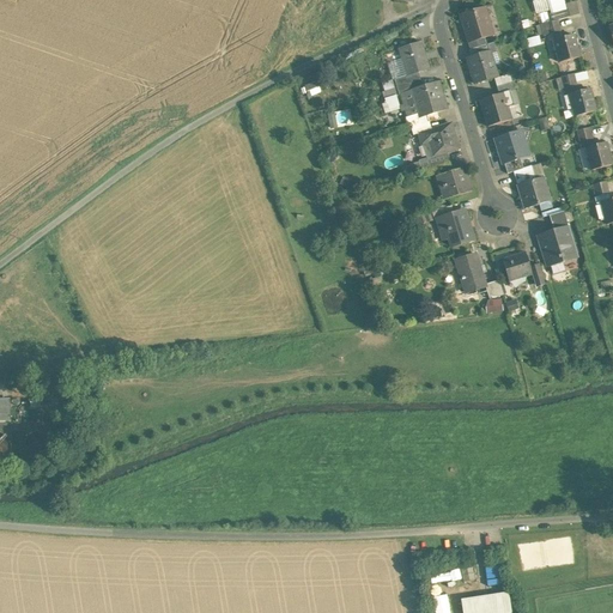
[(535,0),(536,1),(533,2),(536,14),(550,11),(551,13),(566,10),(565,5),(563,0),(535,0)]
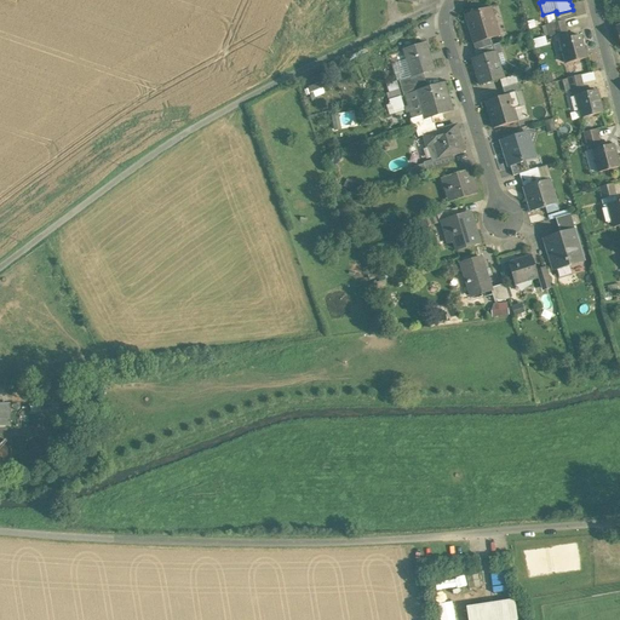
[(583,1),(572,5),(573,10),(575,17),(586,15),(583,1)]
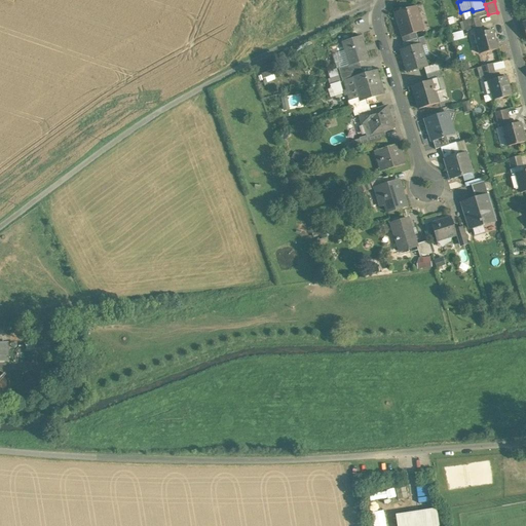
[(415,7),(396,13),(403,35),(403,37),(415,33),(422,31),(415,7)]
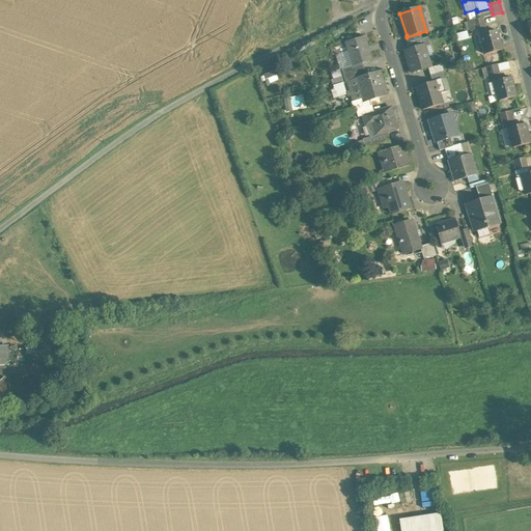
[(491,8),(477,11),(478,19),(482,18),(493,15),(491,8)]
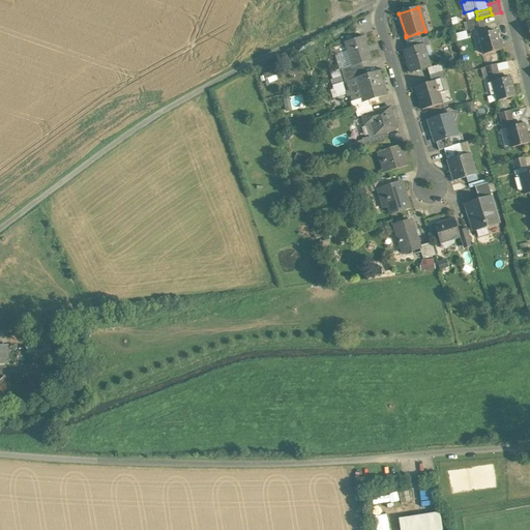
[(474,30),(484,28),(481,18),(477,19),(468,22),(470,31),(474,30)]
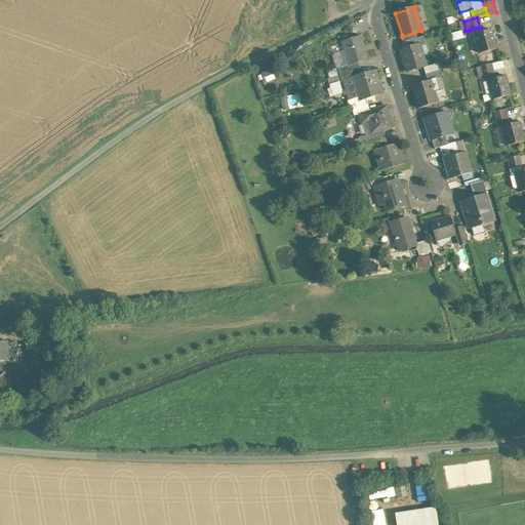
[(452,39),(462,38),(461,30),(451,32),(452,39)]
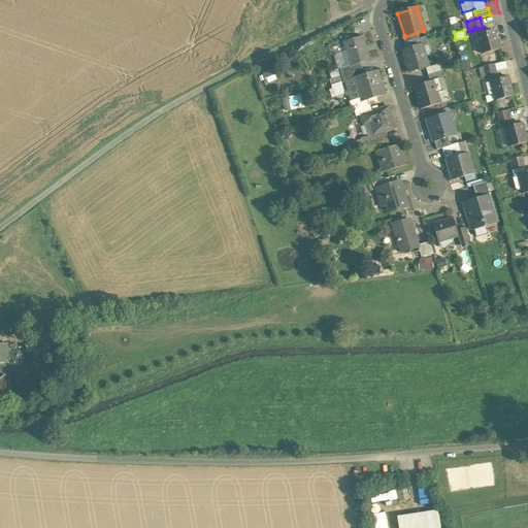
[(484,33),(476,35),(482,54),(499,50),(496,39),(494,31),(494,30),(484,33)]
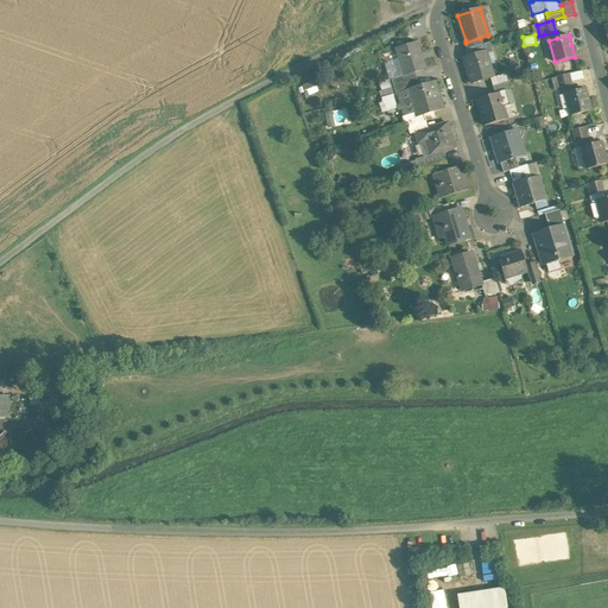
[(480,38),(466,43),(466,40),(463,42),(466,50),(482,45),(480,38)]
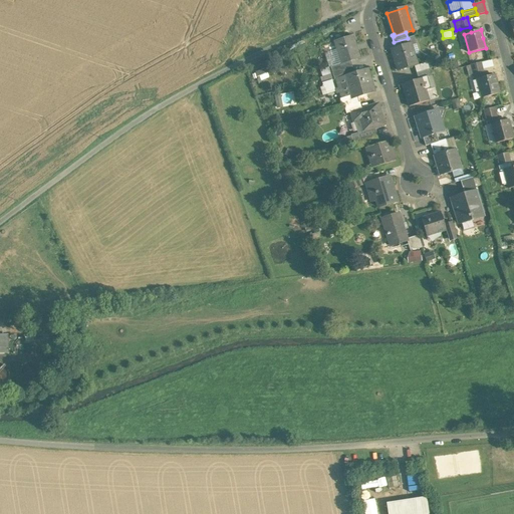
[(352,36),(334,41),(341,63),(341,64),(350,61),(359,58),(352,36)]
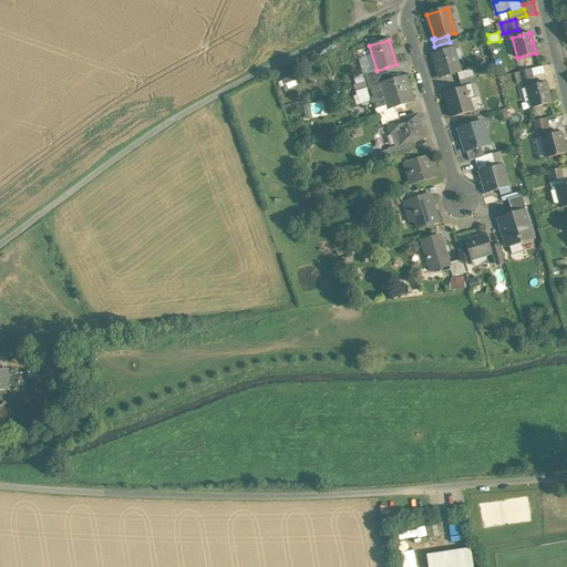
[(450,42),(434,47),(436,53),(452,48),(450,42)]
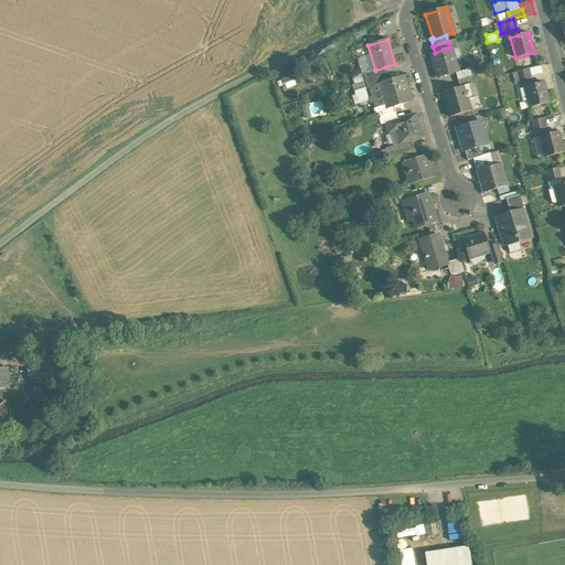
[(435,53),(430,54),(437,77),(458,71),(451,48),(450,48),(435,53)]
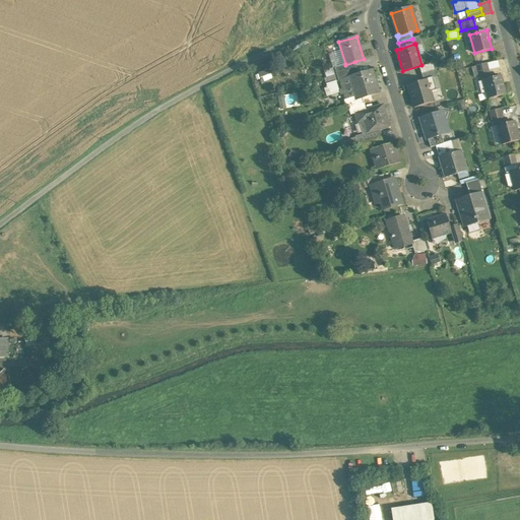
[(477,61),(489,58),(488,53),(476,56),(477,61)]
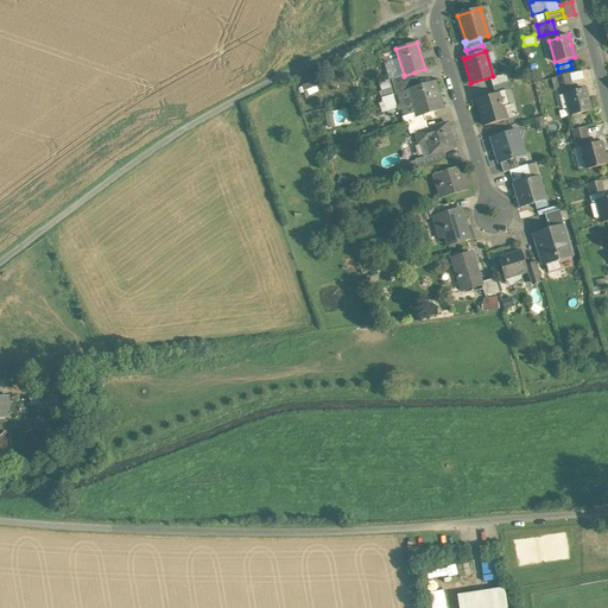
[(415,73),(404,76),(404,75),(391,80),(393,87),(417,80),(415,73)]
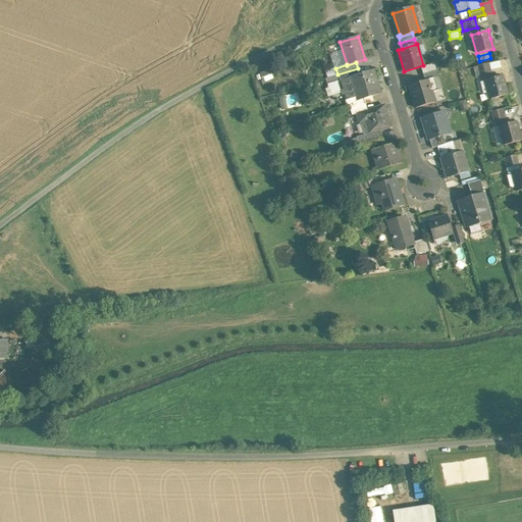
[(434,63),(421,67),(423,74),(435,70),(436,70),(434,63)]
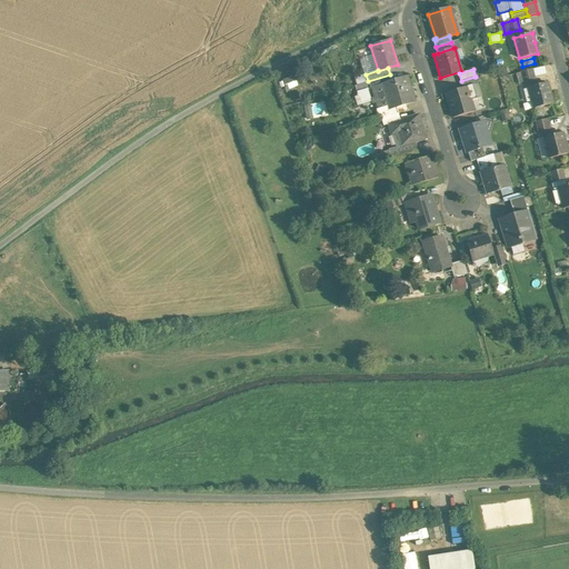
[(532,69),(521,72),(523,82),(535,80),(532,69)]
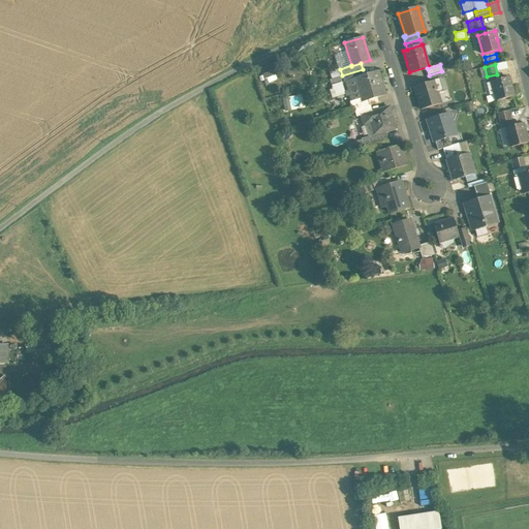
[(273,69),(262,73),(267,83),(277,79),(273,69)]
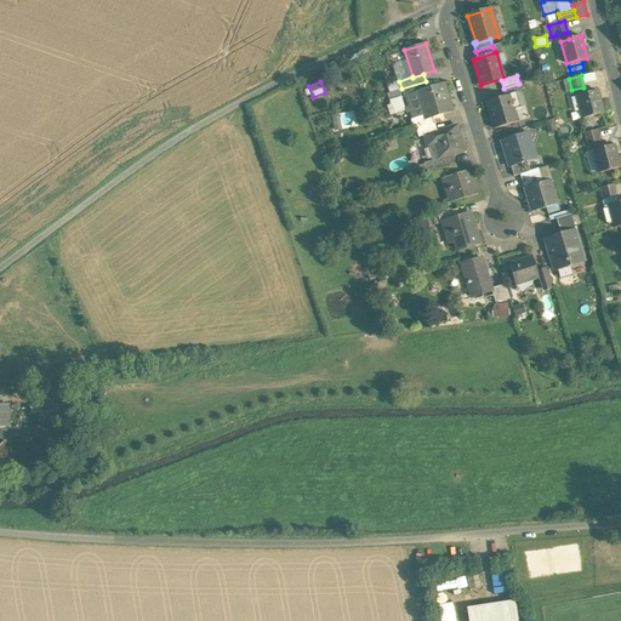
[(426,81),(402,89),(404,97),(406,96),(416,92),(428,89),(426,81)]
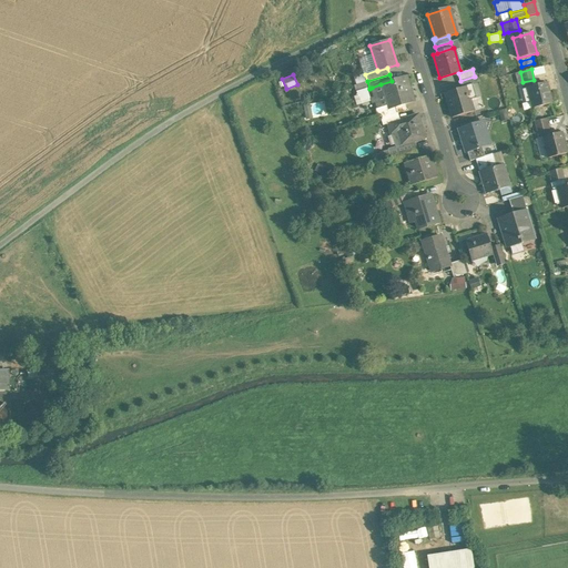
[(392,81),(381,84),(372,88),(378,109),(386,107),(386,109),(388,109),(388,110),(396,108),(414,102),(406,77),(392,81)]
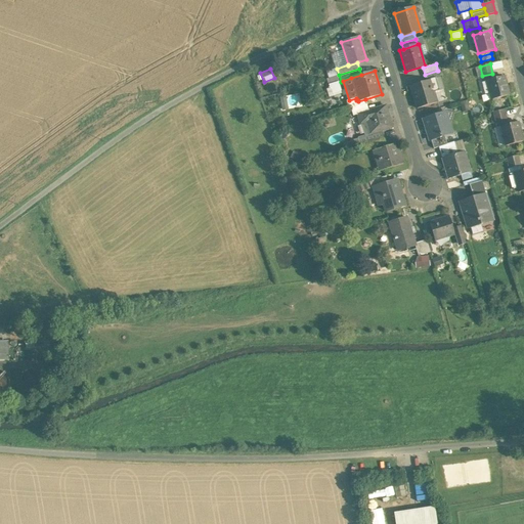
[(425,75),(427,81),(436,78),(436,79),(440,78),(438,71),(437,71),(425,75)]
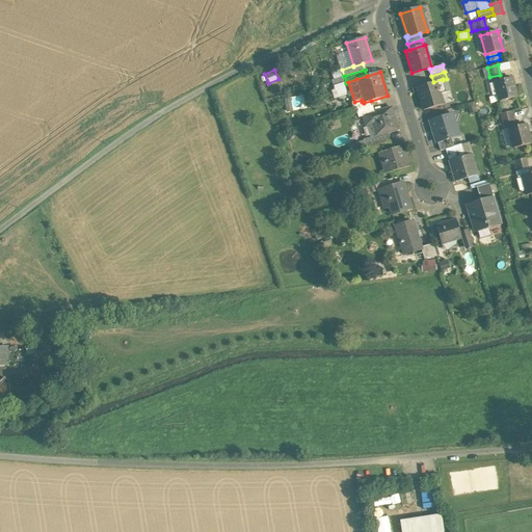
[(502,80),(495,82),(499,102),(516,97),(514,86),(513,86),(511,78),(502,80)]
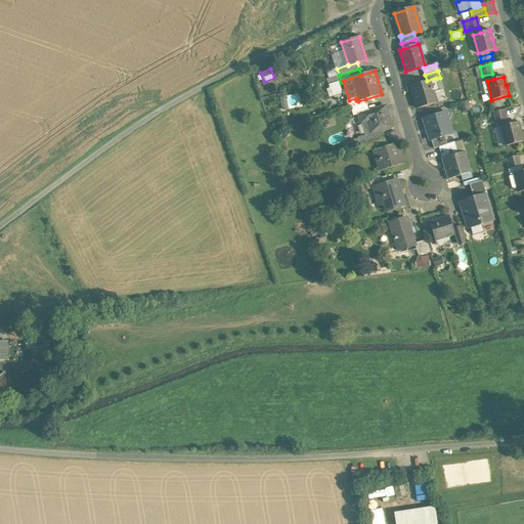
[(427,81),(410,86),(418,108),(437,102),(434,92),(440,90),(436,79),(436,78),(427,81)]
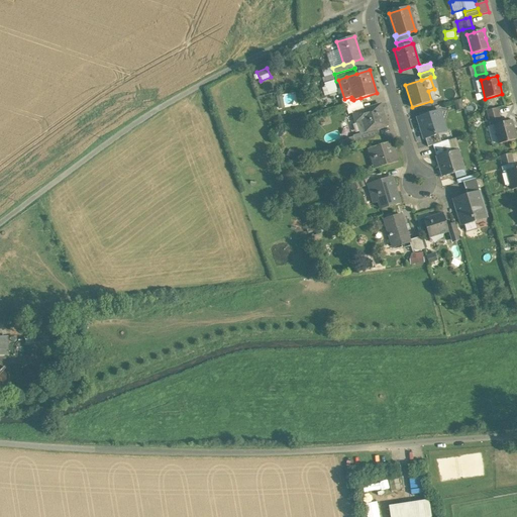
[(296,93),(283,95),(286,107),(298,105),(296,93)]
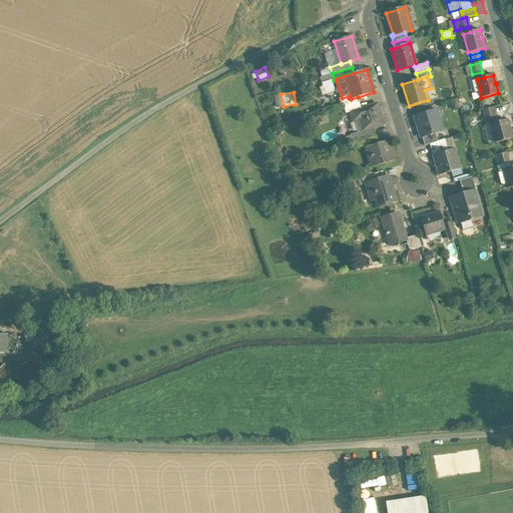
[(358,97),(351,99),(351,98),(349,98),(349,96),(342,98),(339,99),(342,108),(344,107),(359,103),(358,97)]
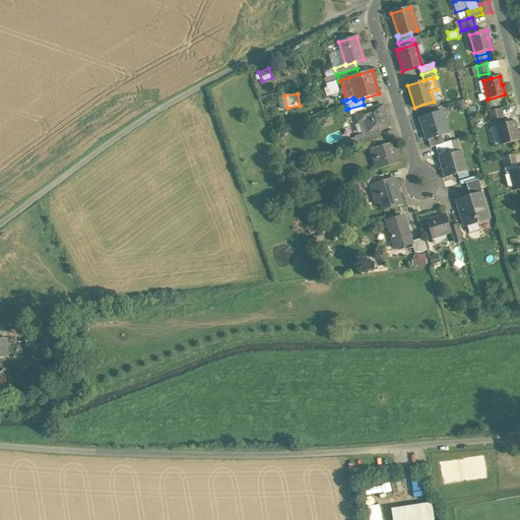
[(364,105),(348,109),(350,116),(355,114),(354,113),(366,110),(364,105)]
